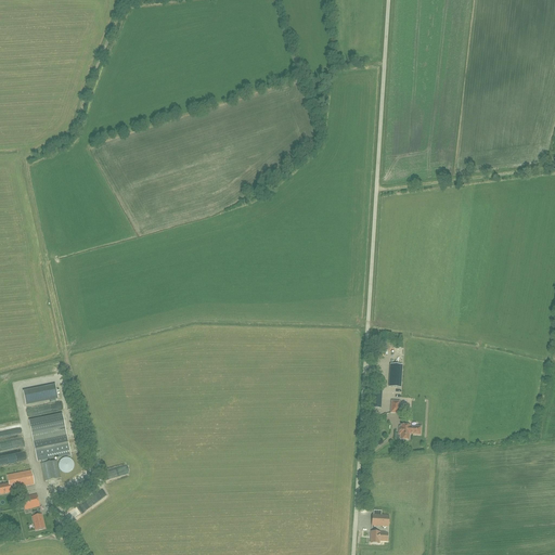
[(402,365),(390,364),(388,387),(401,388),(402,365)]
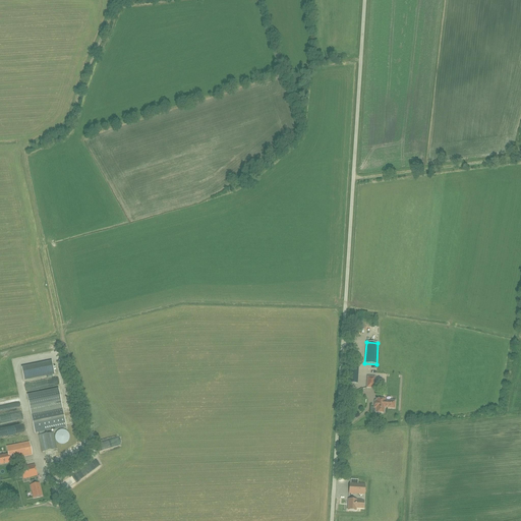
[(358,365),(350,365),(349,383),(357,384),(358,365)]
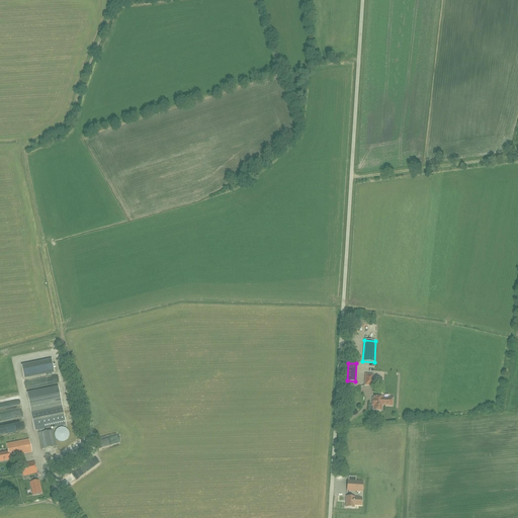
[(54,366),(25,370),(26,378),(55,374),(54,366)]
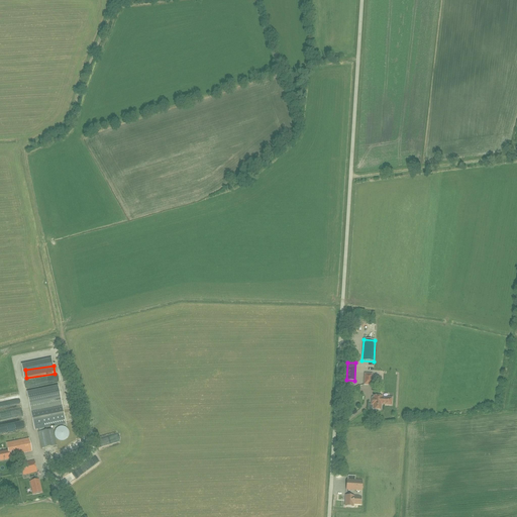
[(364,385),(372,385),(372,374),(365,374),(364,385)]
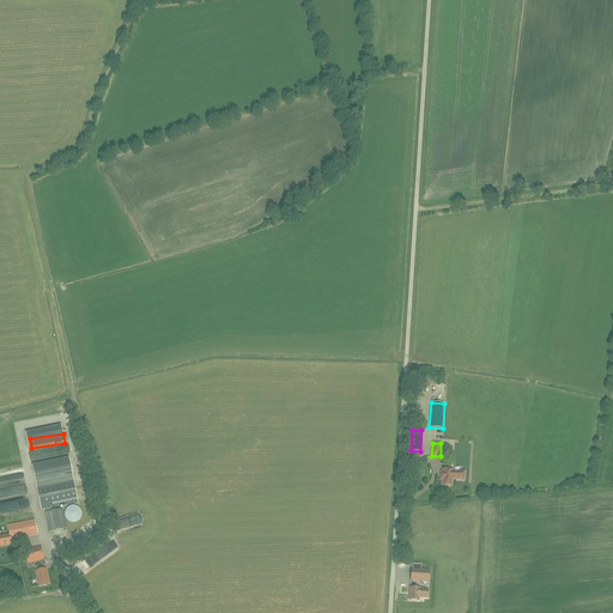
[(41,510),(46,510),(54,508),(78,503),(72,472),(68,459),(32,466),(35,479),(41,510)]
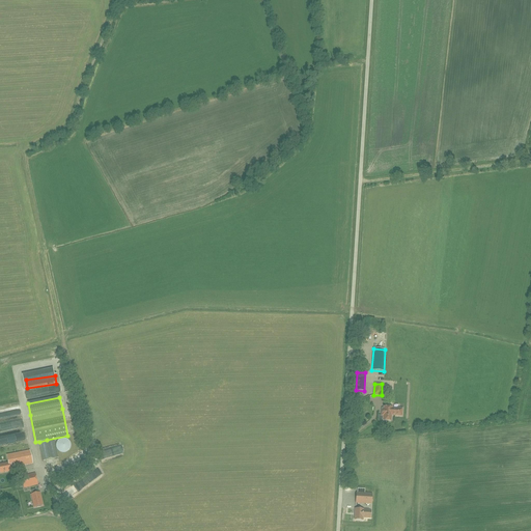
[(392,415),(402,416),(402,409),(392,408),(392,407),(384,407),(384,409),(382,409),(382,416),(383,416),(383,420),(391,421),(392,415)]
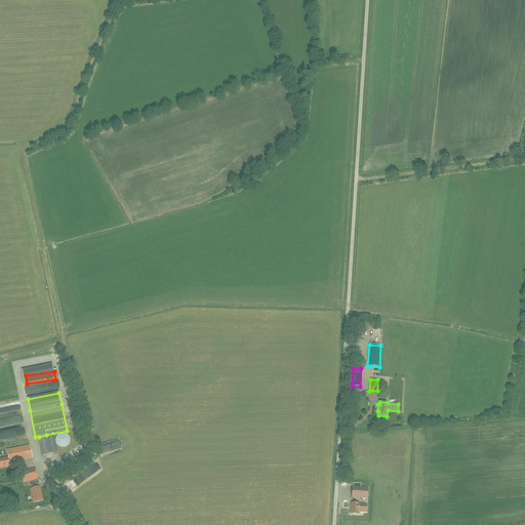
[(71,441),(71,440),(71,439),(70,438),(70,437),(70,436),(69,436),(69,435),(68,435),(67,434),(66,434),(66,433),(65,433),(64,433),(63,433),(62,433),(61,434),(59,434),(58,435),(57,435),(57,436),(56,437),(56,438),(56,439),(55,439),(55,440),(55,441),(55,442),(56,442),(56,443),(56,444),(57,445),(57,446),(58,446),(58,447),(59,447),(61,447),(62,448),(63,448),(64,448),(65,448),(66,448),(66,447),(67,447),(68,447),(68,446),(69,446),(69,445),(70,445),(70,444),(70,443),(71,442),(71,441)]
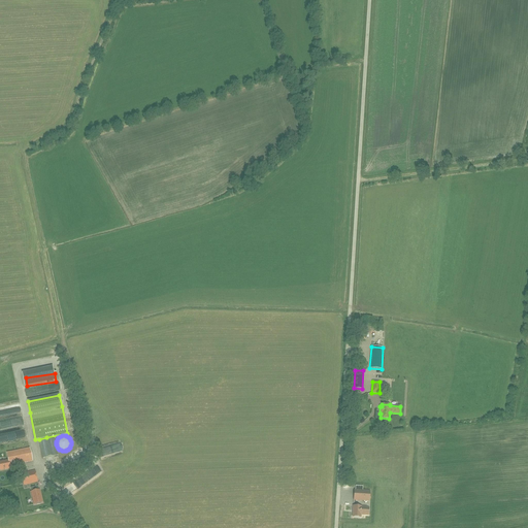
[(43,458),(57,456),(54,438),(39,441),(43,458)]
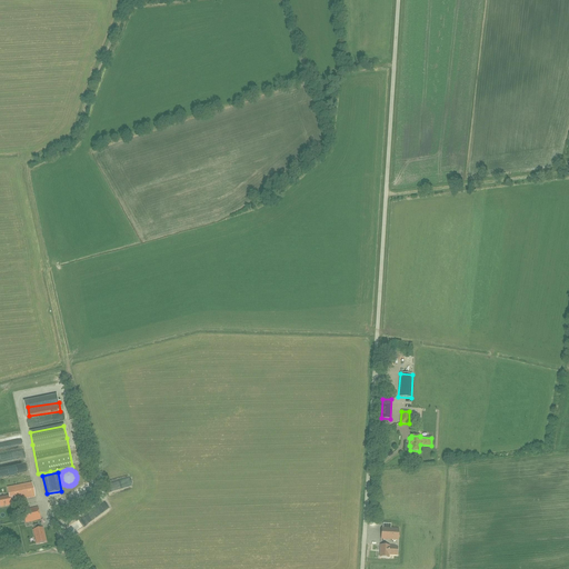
[(10,502),(13,501),(35,497),(32,483),(8,488),(9,496),(0,498),(0,507),(11,505),(10,502)]
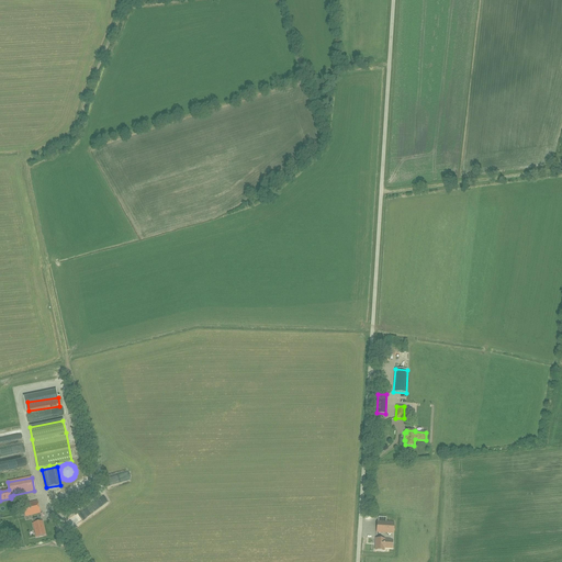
[(25,517),(40,513),(37,501),(22,505),(25,517)]
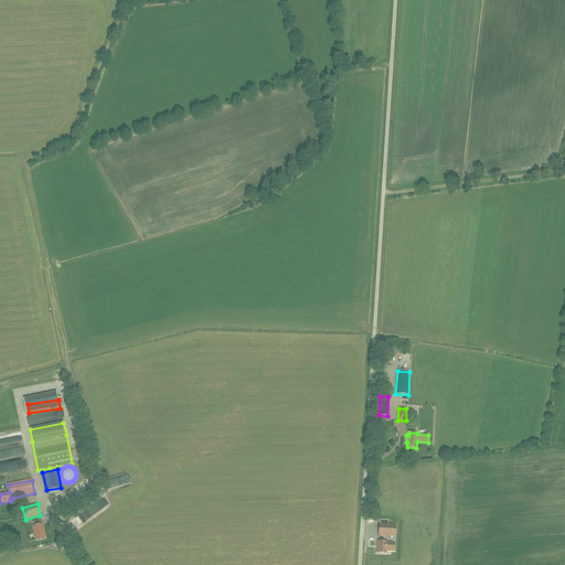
[(42,524),(41,524),(33,526),(32,526),(35,541),(45,539),(42,524)]
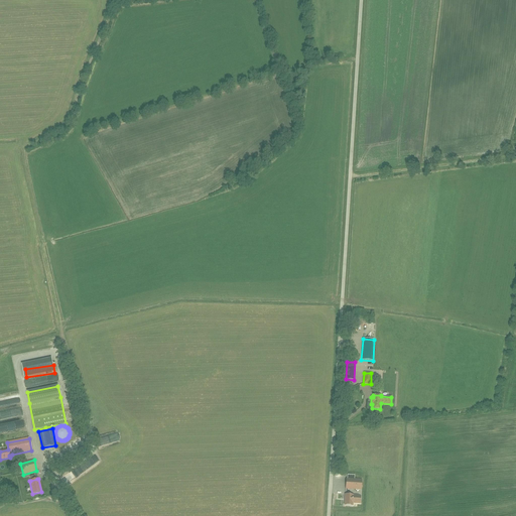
[(362,480),(347,479),(346,489),(361,490),(362,480)]
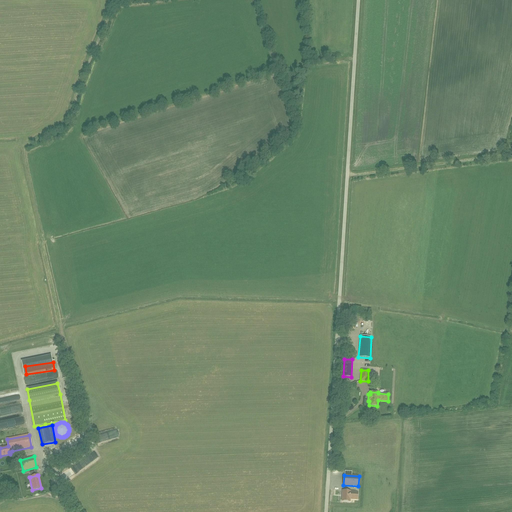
[(350,491),(343,491),(342,501),(350,502),(350,499),(357,499),(358,492),(350,492),(350,491)]
